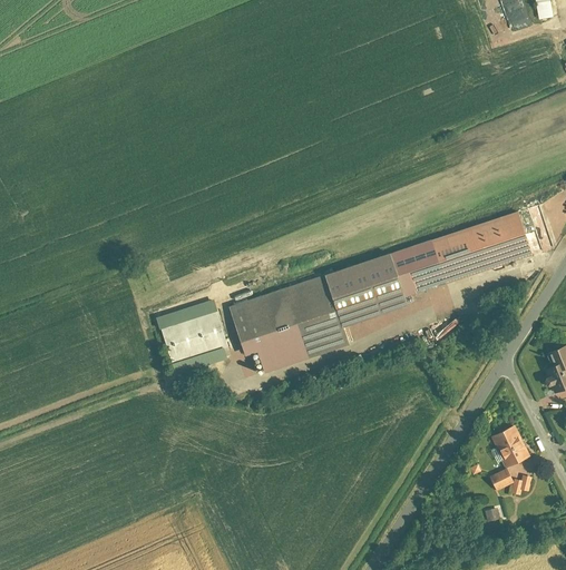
[(529,0),(534,19),(547,17),(544,0),(529,0)]
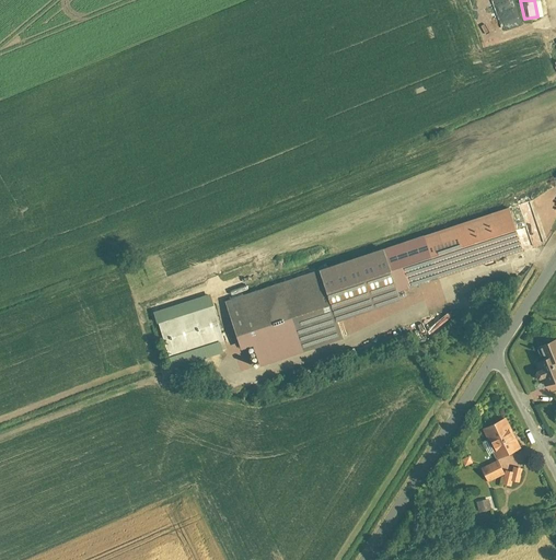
[(510,207),(523,248),(544,242),(530,200),(510,207)]
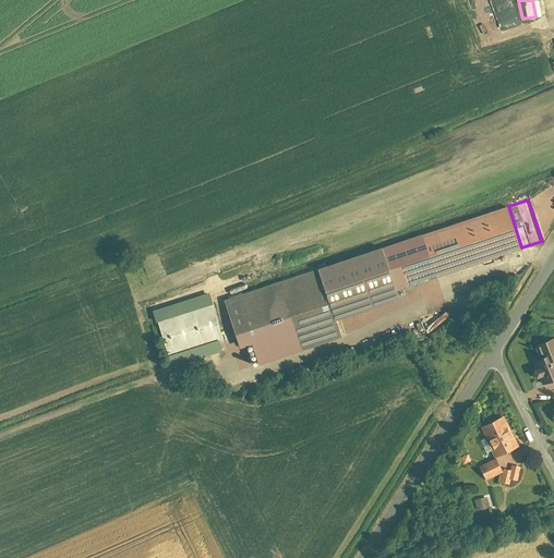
[(383,247),(397,289),(521,247),(508,206),(383,247)]
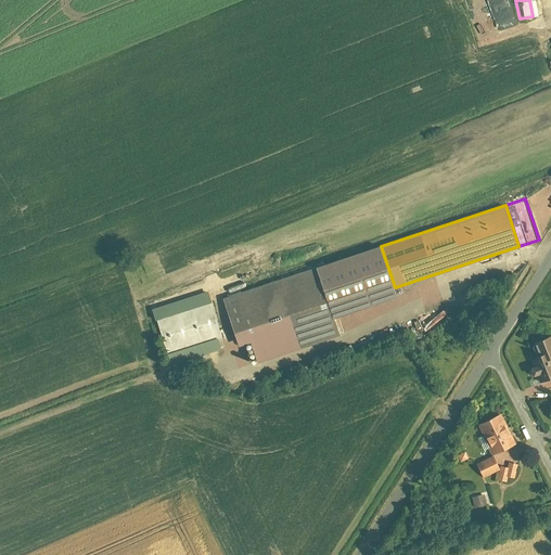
[(315,269),(332,319),(398,296),(395,287),(381,246),(315,269)]
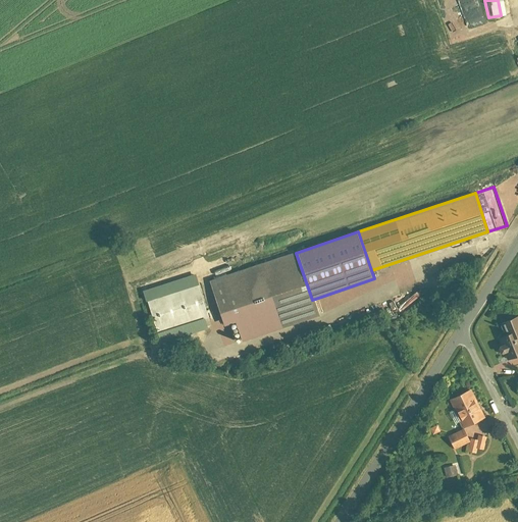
[(296,253),(210,281),(230,343),(317,314),(312,300),(296,253)]
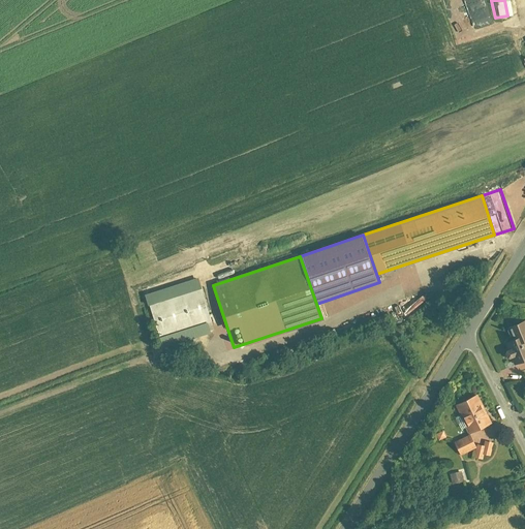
[(198,287),(147,304),(159,340),(210,322),(198,287)]
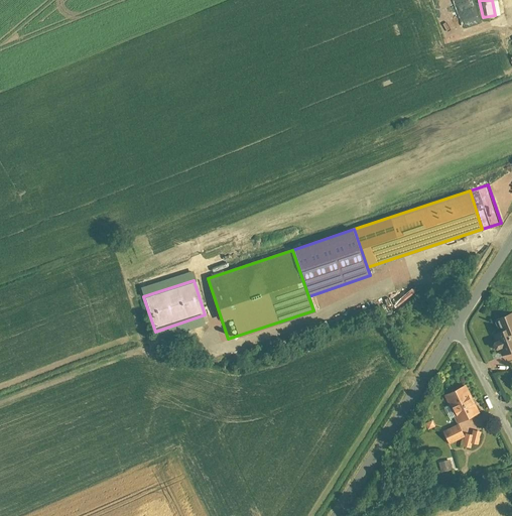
[(394,307),(411,291),(408,288),(391,303),(394,307)]
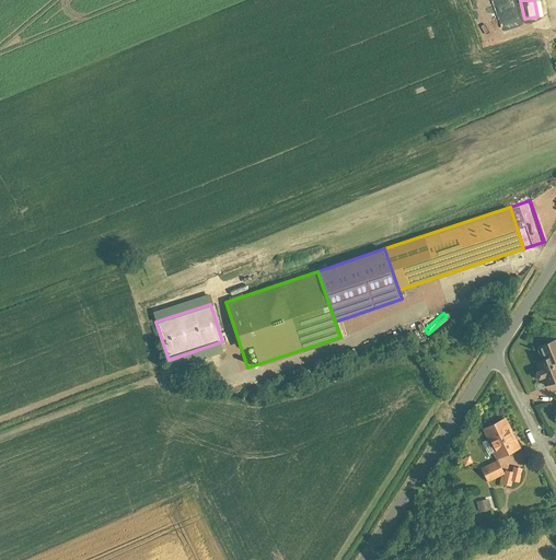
[(555,337),(535,346),(541,359),(533,361),(536,370),(534,370),(534,372),(536,378),(540,380),(541,378),(544,385),(555,380),(555,337)]
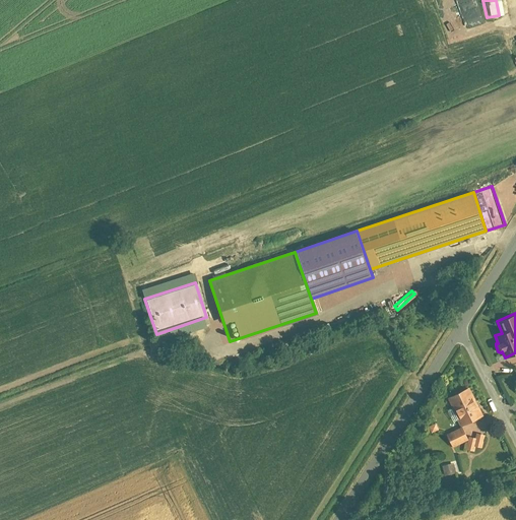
[(468,386),(447,397),(462,427),(484,415),(468,386)]
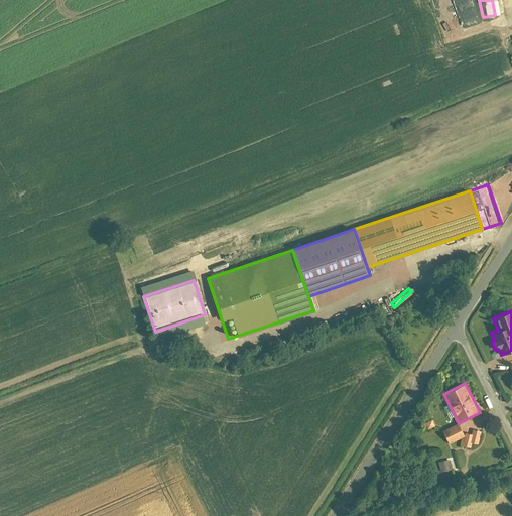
[(465,434),(459,423),(443,430),(450,442),(465,434)]
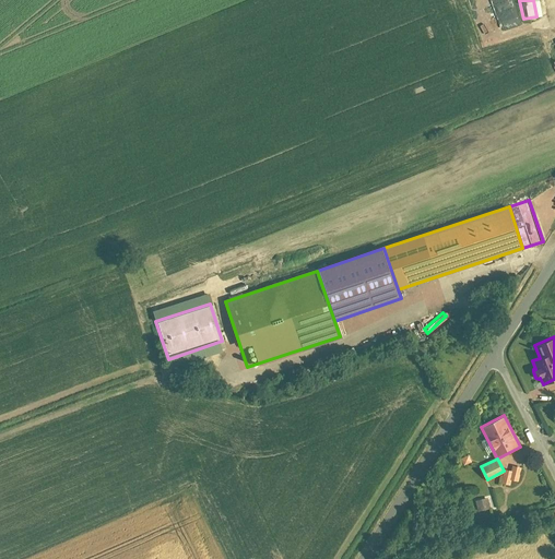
[(474,511),(486,509),(484,498),(472,501),(474,511)]
